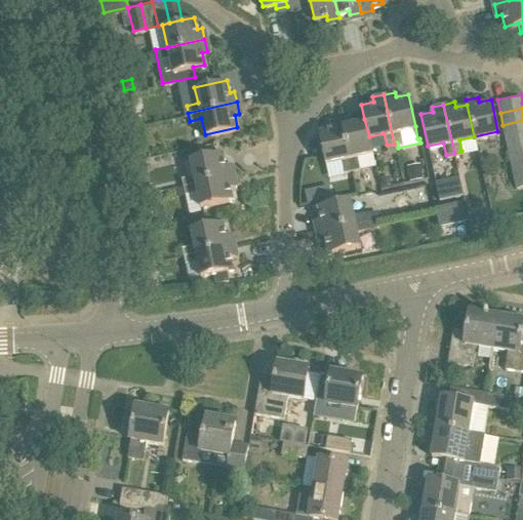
[(364,119),(353,122),(352,117),(340,119),(352,168),(360,166),(357,154),(372,151),(369,136),(364,119)]
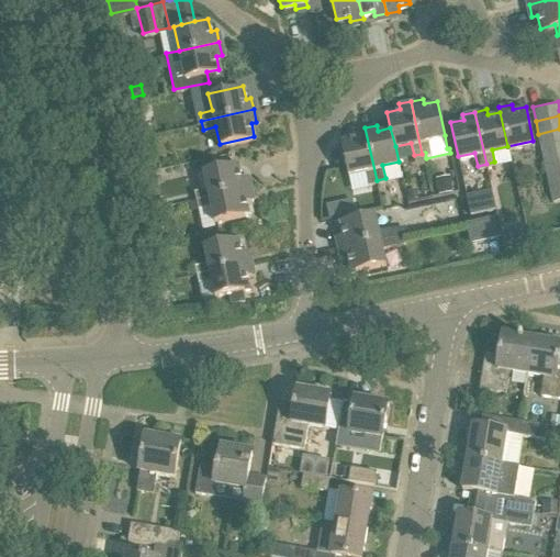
[(365,127),(353,130),(354,135),(340,138),(348,173),(365,169),(367,182),(377,180),(365,127)]
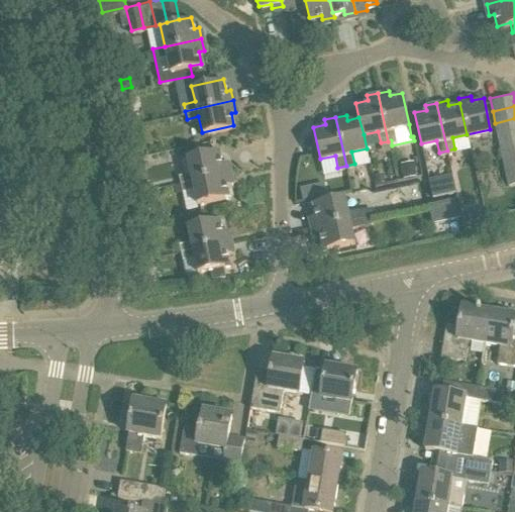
[(514,118),(495,123),(498,135),(514,130),(514,118)]
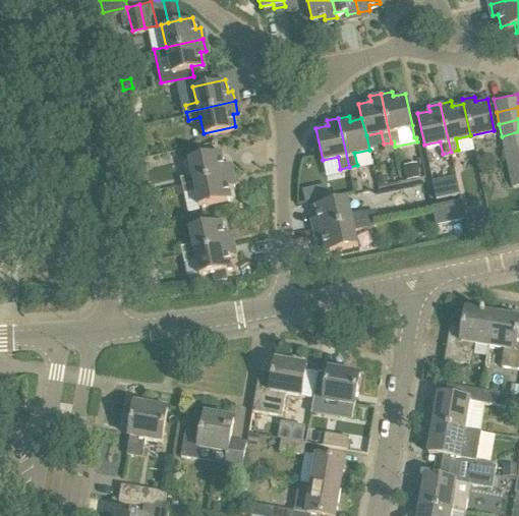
[(518,131),(502,136),(504,148),(518,145),(518,131)]
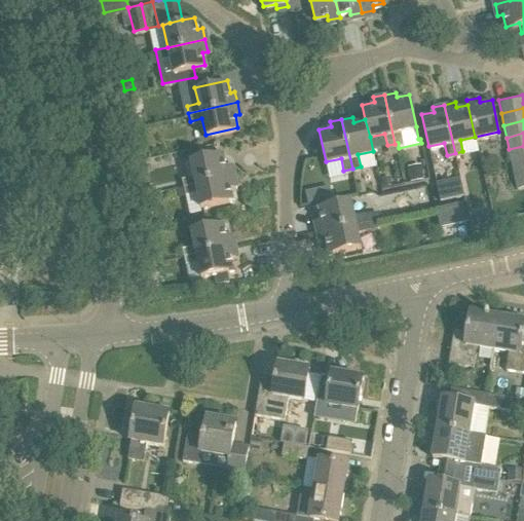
[(523,146),(509,149),(512,161),(523,158),(523,146)]
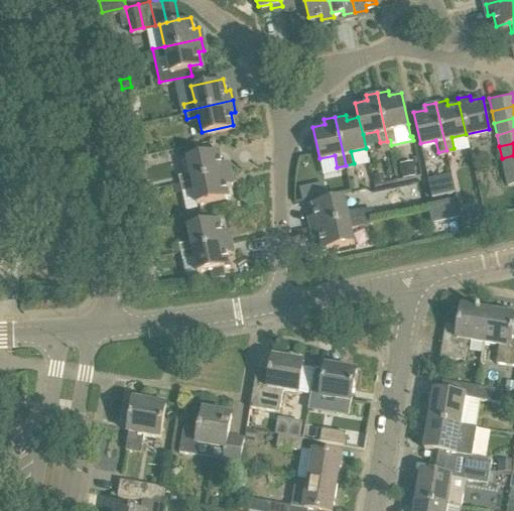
[(225,158),(220,160),(218,148),(185,154),(188,169),(177,172),(178,180),(228,170),(225,158)]
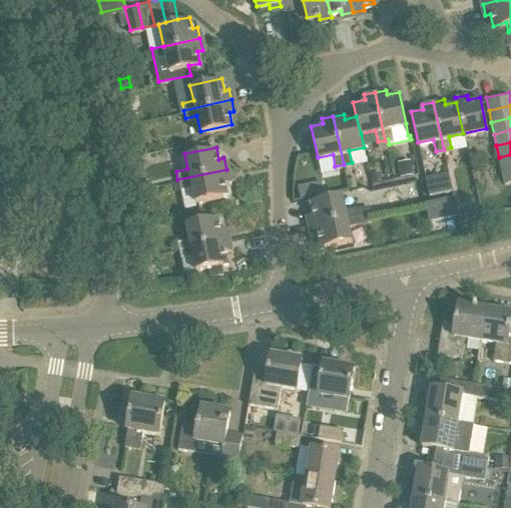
[(510,154),(499,157),(501,169),(510,166),(510,154)]
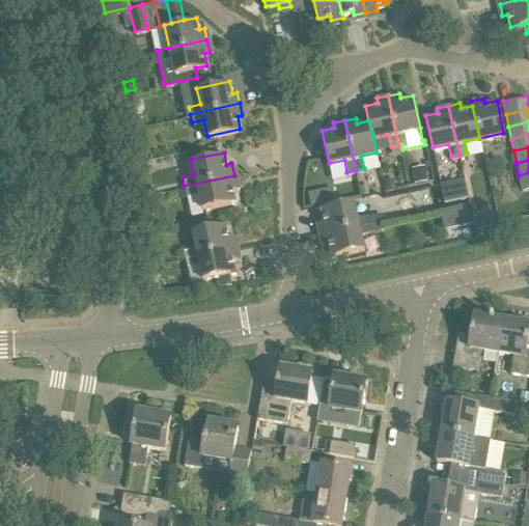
[(426,177),(423,162),(410,165),(413,181),(426,177)]
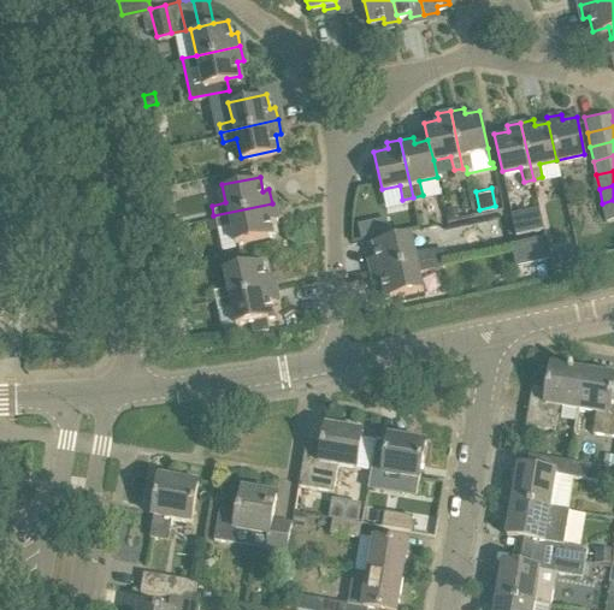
[(613,200),(602,203),(606,218),(613,215),(613,200)]
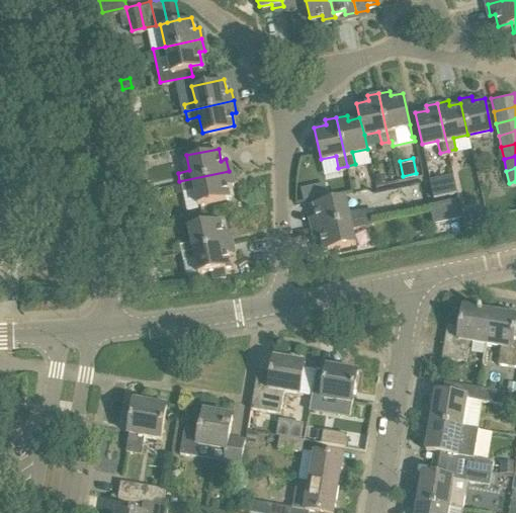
[(376,180),(384,179),(382,170),(374,171),(376,180)]
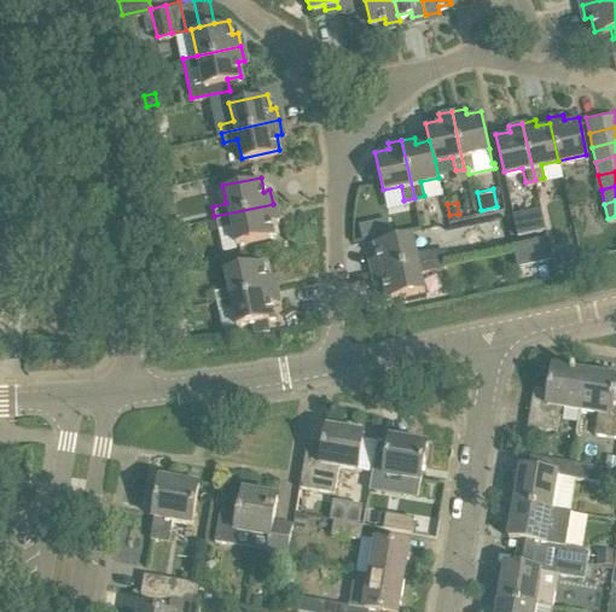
[(273,204),(214,216),(216,226),(231,223),(234,240),(273,233),(269,219),(275,217),(273,204)]
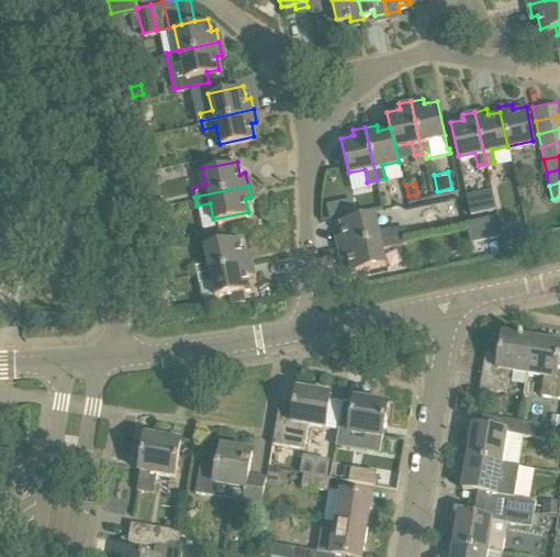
[(486,190),(471,193),(474,208),(490,204),(486,190)]
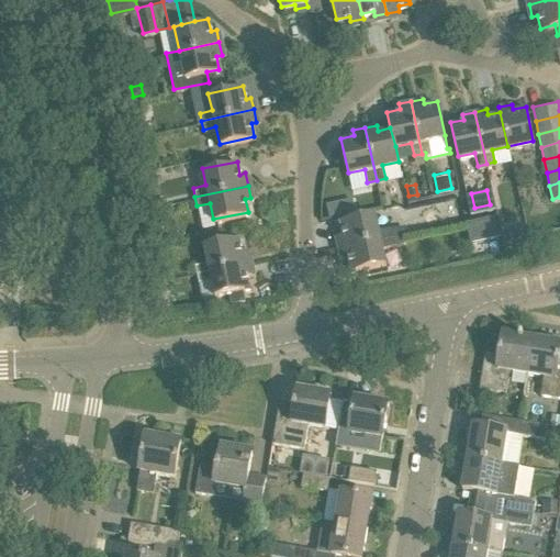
[(390,201),(388,191),(379,193),(381,203),(390,201)]
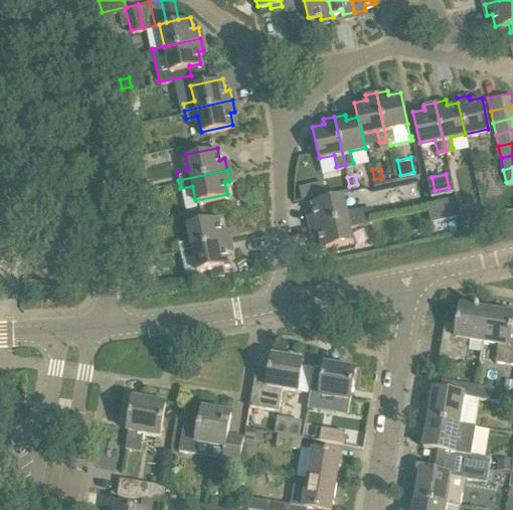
[(306,182),(299,184),(301,196),(313,194),(311,185),(306,182)]
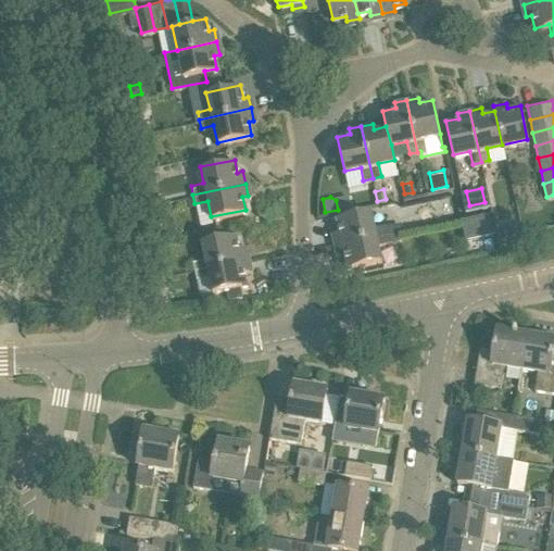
[(388,232),(386,223),(374,226),(369,210),(336,216),(338,229),(334,230),(336,243),(388,232)]
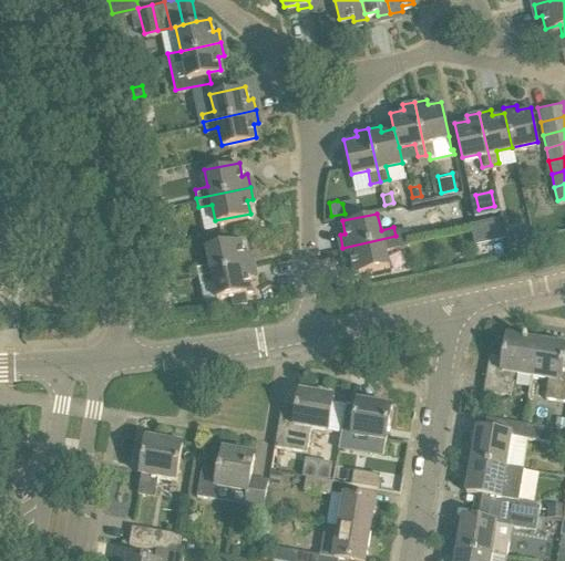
[(499,215),(469,221),(473,241),(502,236),(499,215)]
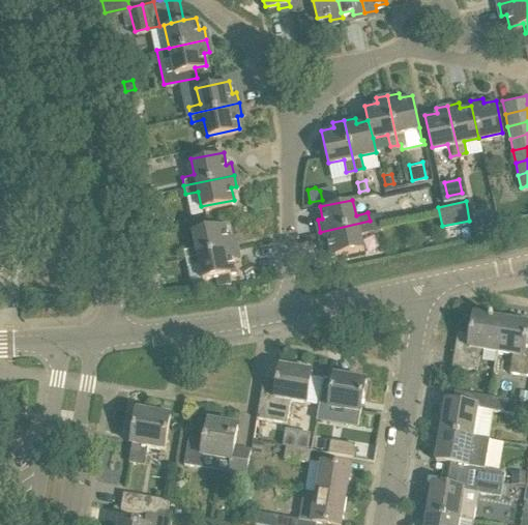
[(497,221),(496,220),(494,207),(477,211),(477,214),(472,215),(475,227),(497,221)]
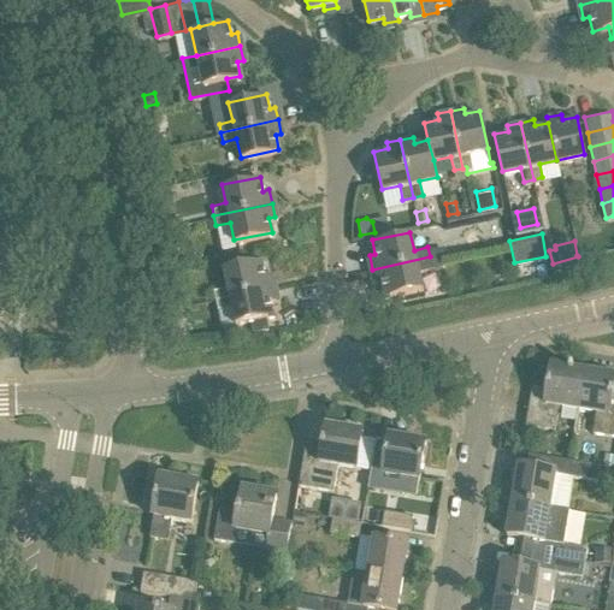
[(430,256),(372,270),(375,282),(381,280),(384,295),(421,288),(418,270),(432,266),(430,256)]
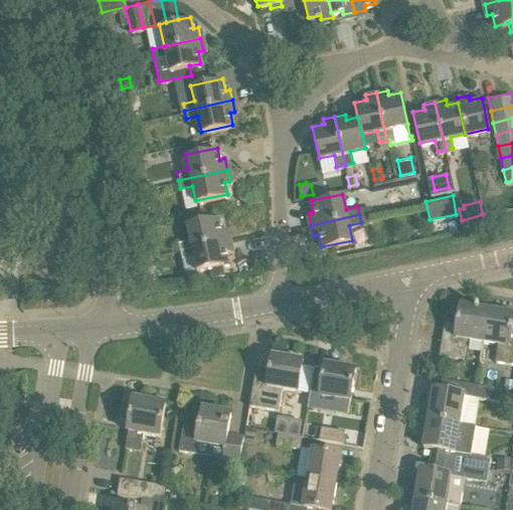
[(225,226),(220,227),(217,216),(186,222),(189,238),(177,240),(179,248),(227,238),(225,226)]
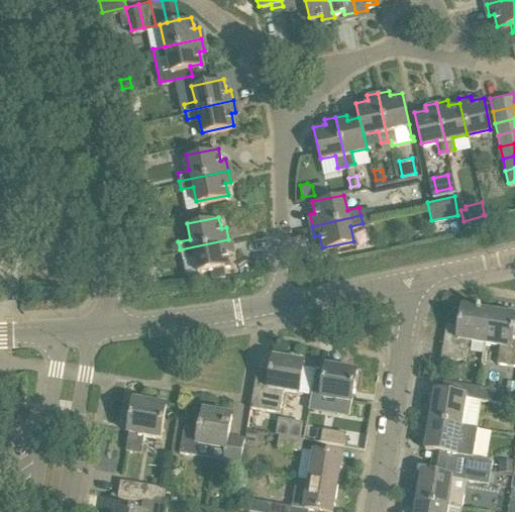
[(228,239),(180,249),(182,258),(194,254),(197,270),(228,263),(226,251),(230,250),(228,239)]
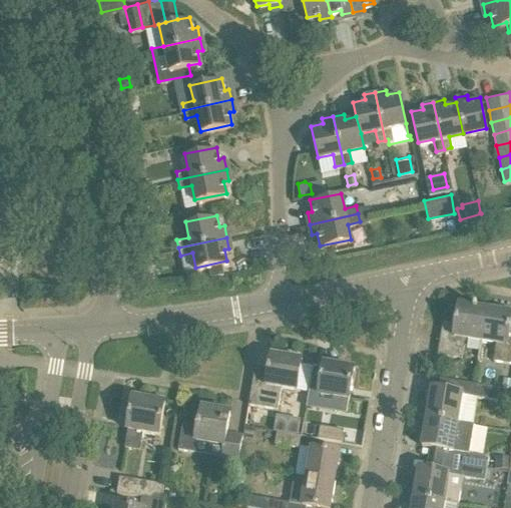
[(485,307),(476,305),(476,303),(473,302),(473,304),(458,301),(454,326),(441,324),(436,352),(461,355),(464,335),(480,337),(485,307)]
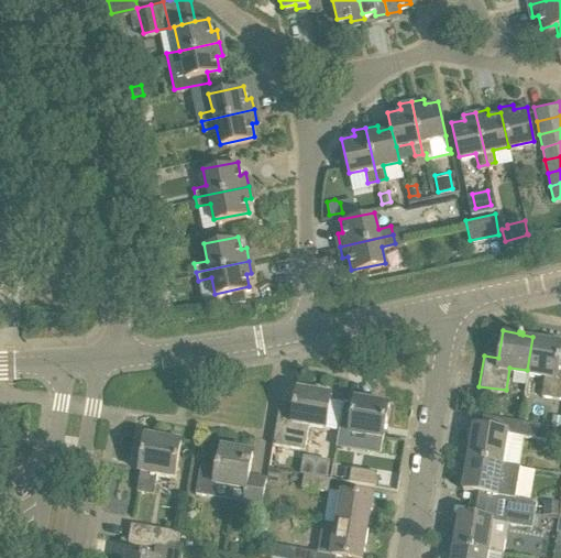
[(532,337),(527,370),(545,373),(541,393),(560,396),(560,368),(557,368),(560,342),(560,340),(560,341),(532,337)]
